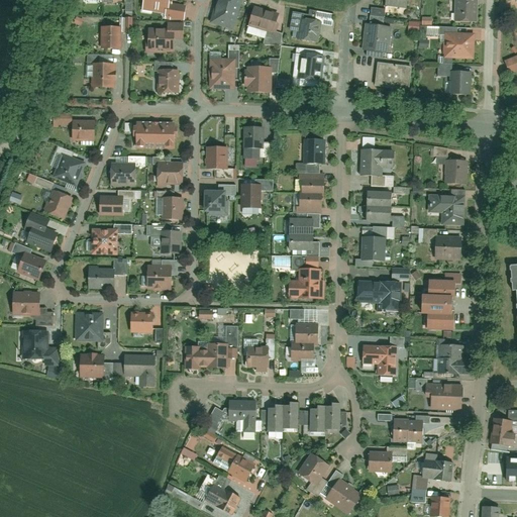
[(170,0),(142,0),(141,11),(167,15),(164,32),(147,30),(144,49),(170,54),(173,33),(182,34),(187,8),(170,5),(170,0)]
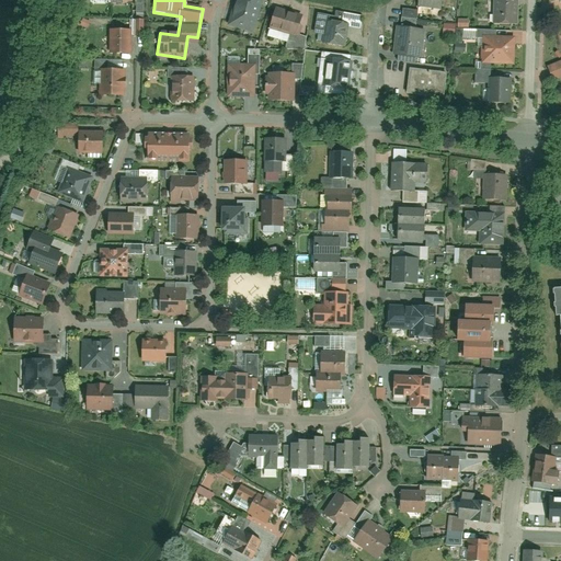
[(263,0),(233,0),(227,24),(254,33),(263,0)]
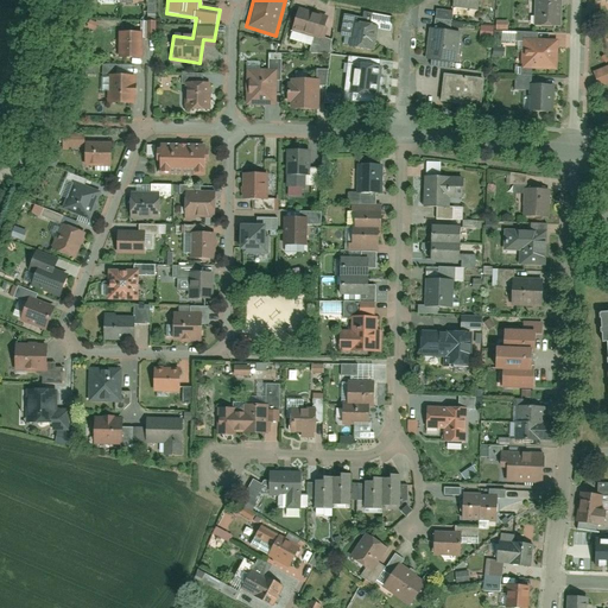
[(447,0),(447,8),(480,12),(481,0),(447,0)]
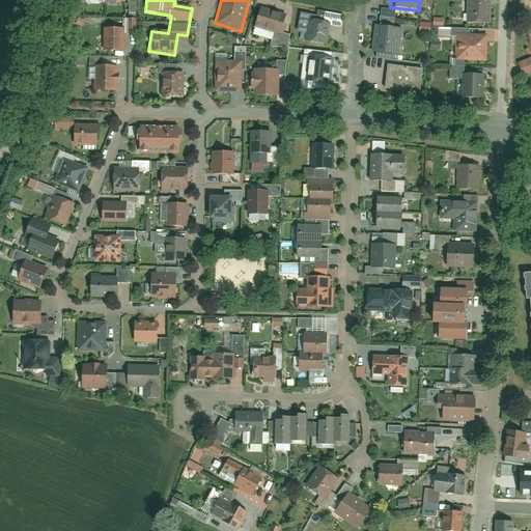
[(467,0),(465,22),(485,24),(487,0),(467,0)]
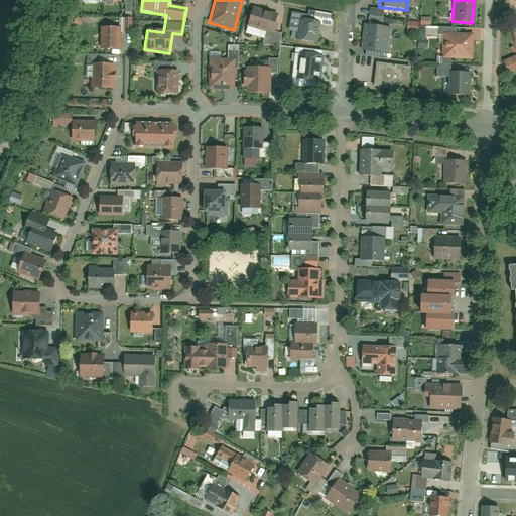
[(274,33),(278,15),(251,9),(245,34),(264,38),(265,31),(274,33)]
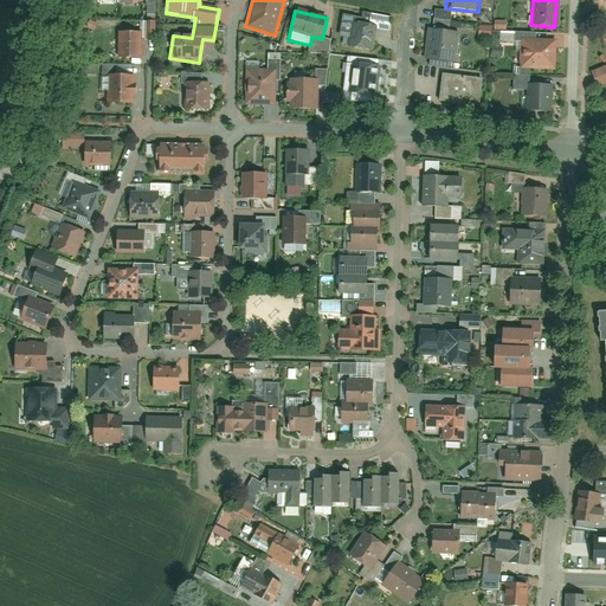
[(349,43),(348,49),(374,53),(378,31),(388,32),(391,17),(372,14),(369,26),(354,24),(355,18),(343,15),(339,40),(349,43)]
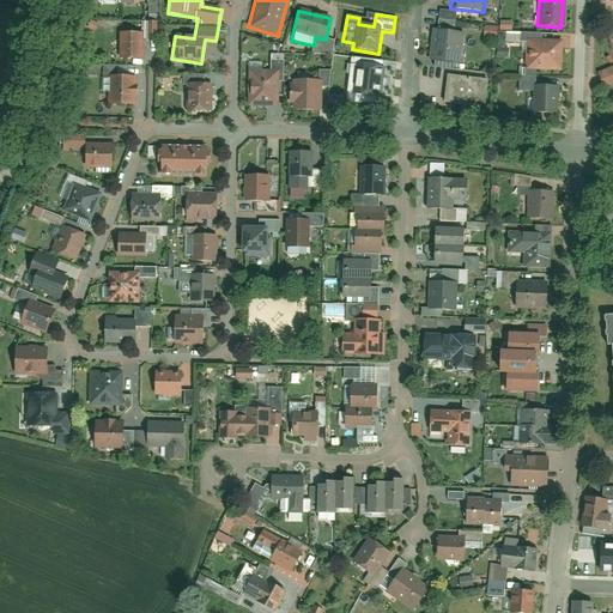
[(481,26),(481,38),(496,38),(496,26),(481,26)]
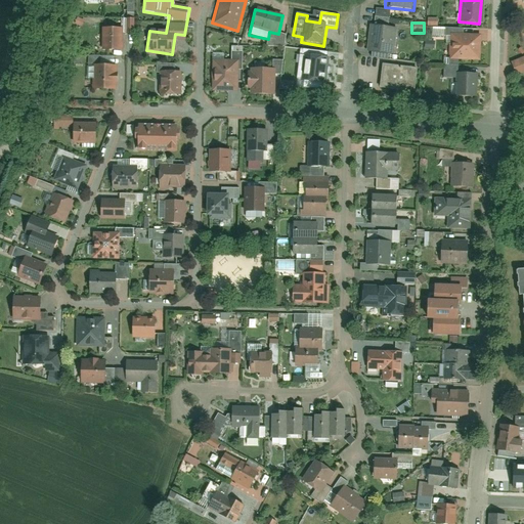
[(368,26),(365,51),(390,53),(393,28),(368,26)]
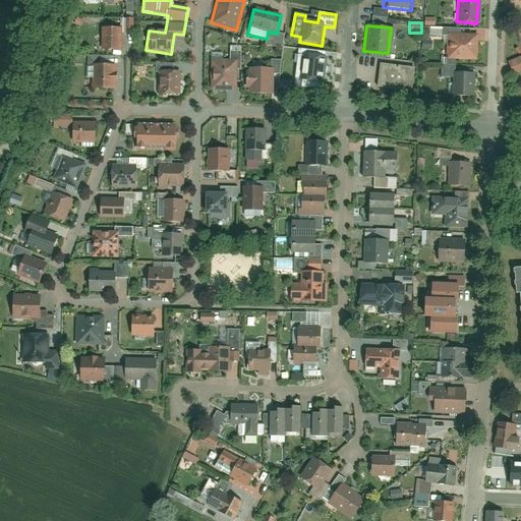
[(122,26),(104,26),(105,51),(123,50),(122,26)]
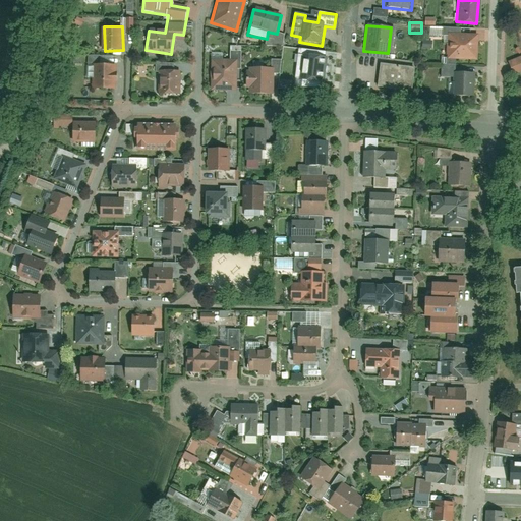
[(449,34),(447,59),(455,60),(474,61),(476,36),(449,34)]
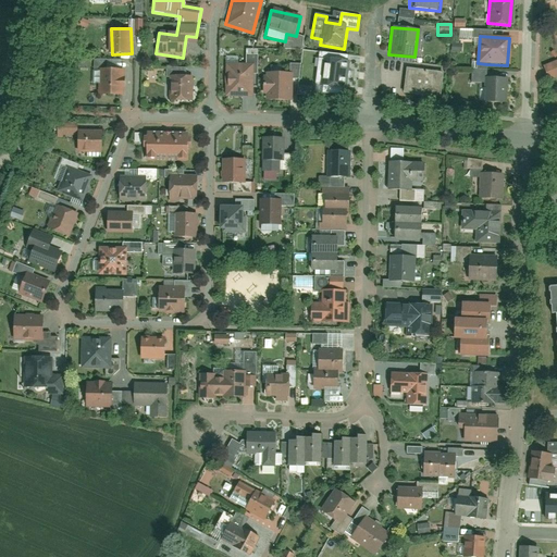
[(322,56),(316,89),(341,94),(346,60),(322,56)]
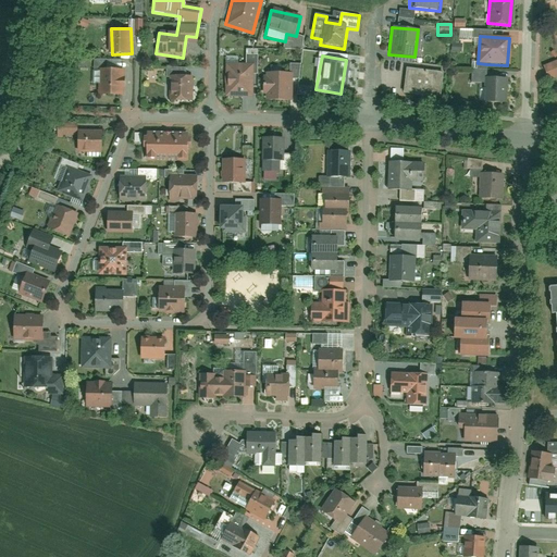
[(556,75),(556,61),(541,67),(545,79),(556,75)]
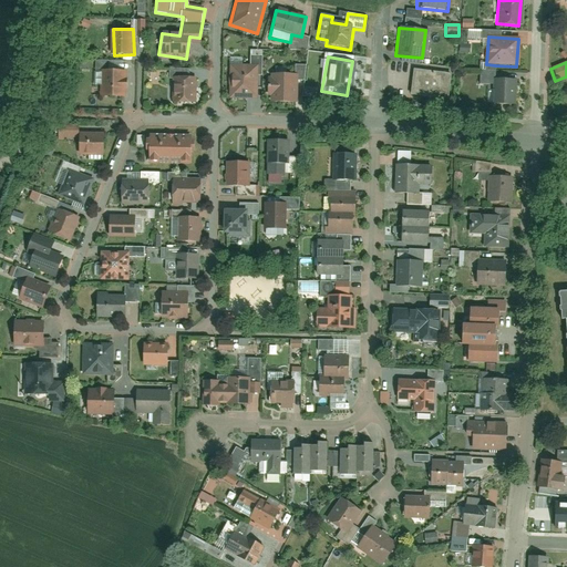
[(257,65),(228,64),(227,98),(256,99),(257,65)]
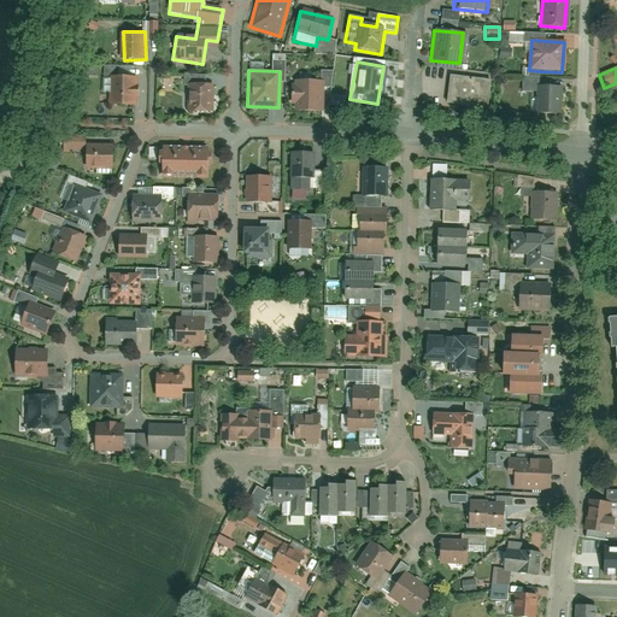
[(209,77),(184,75),(181,113),(212,116),(215,93),(206,93),(209,77)]
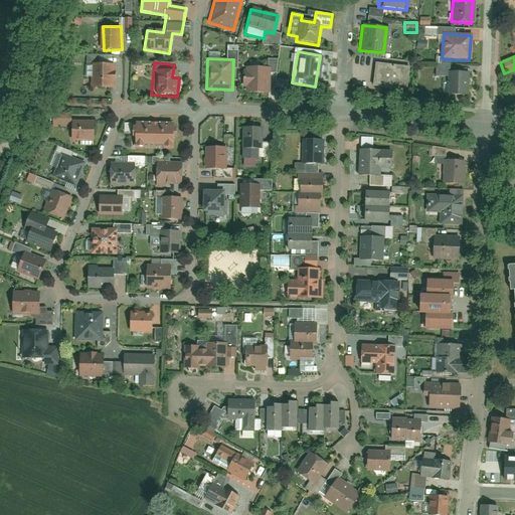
[(99,63),(98,88),(116,90),(117,64),(99,63)]
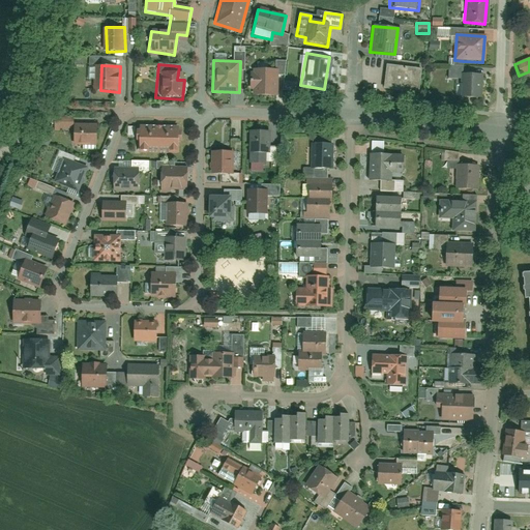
[(385,88),(418,92),(421,70),(388,66),(385,88)]
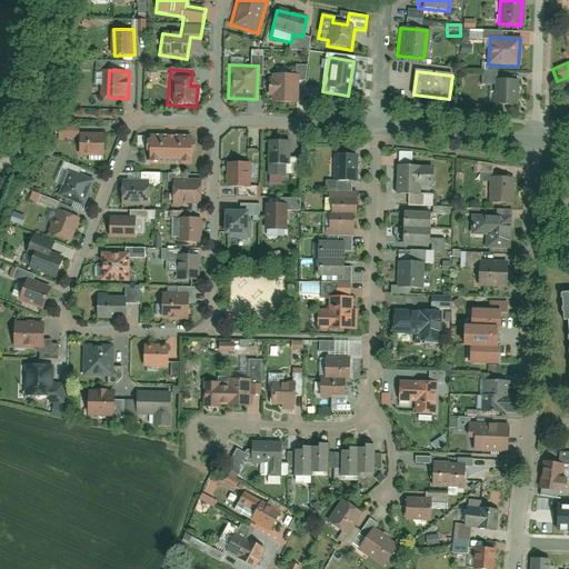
[(292,76),(271,75),(270,82),(263,82),(263,93),(270,93),(270,102),(291,103),(292,76)]
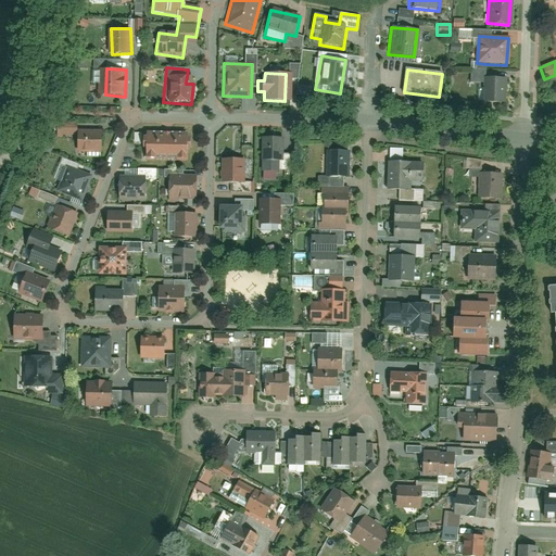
[(476,102),(503,104),(505,80),(478,78),(476,102)]
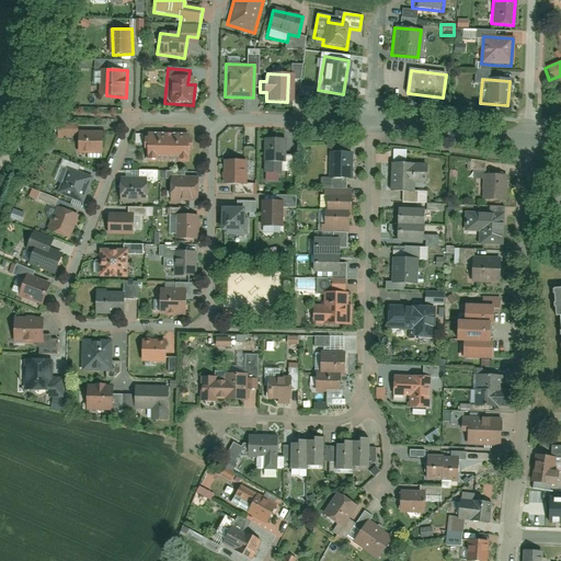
[(102,132),(76,130),(76,159),(102,159),(102,132)]
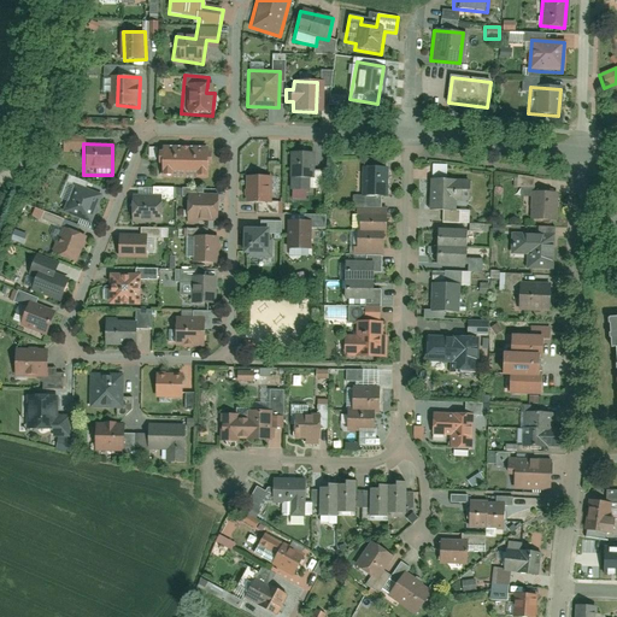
[(210,146),(157,145),(157,160),(157,174),(210,175),(210,146)]
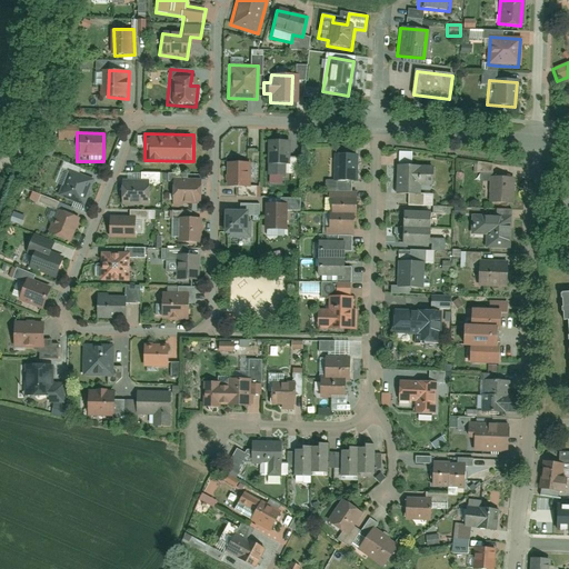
[(288,140),(266,141),(267,176),(288,176),(288,140)]
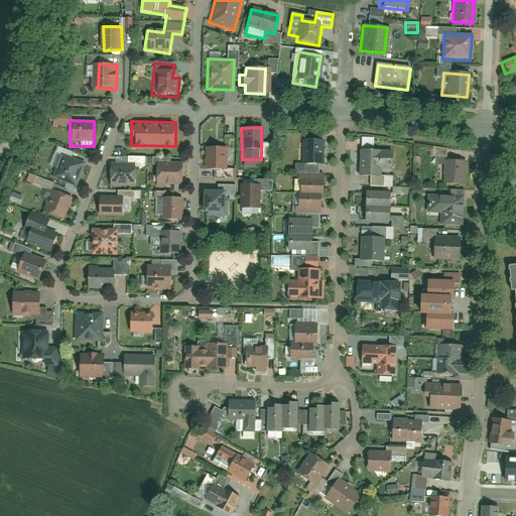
[(320,140),(302,140),(303,164),(321,164),(320,140)]
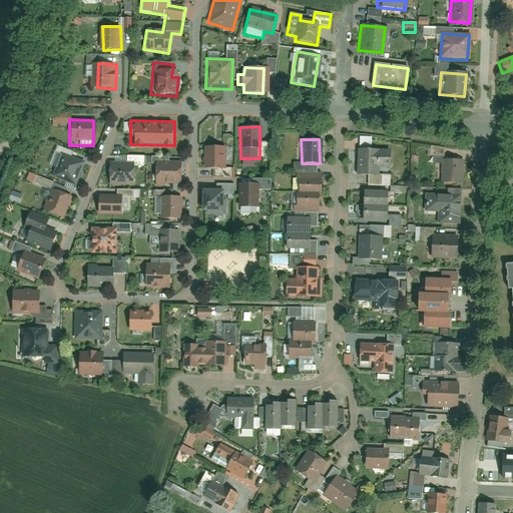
[(377,140),(354,141),(354,176),(377,175),(377,166),(389,166),(389,150),(377,150),(377,140)]
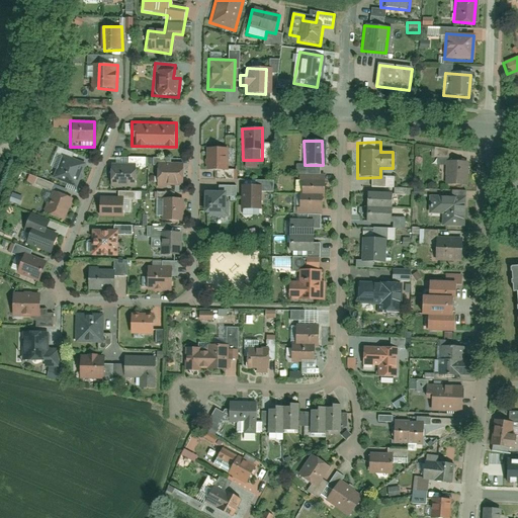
[(74,153),(58,148),(53,166),(60,168),(57,180),(81,188),(88,163),(73,159),(74,153)]
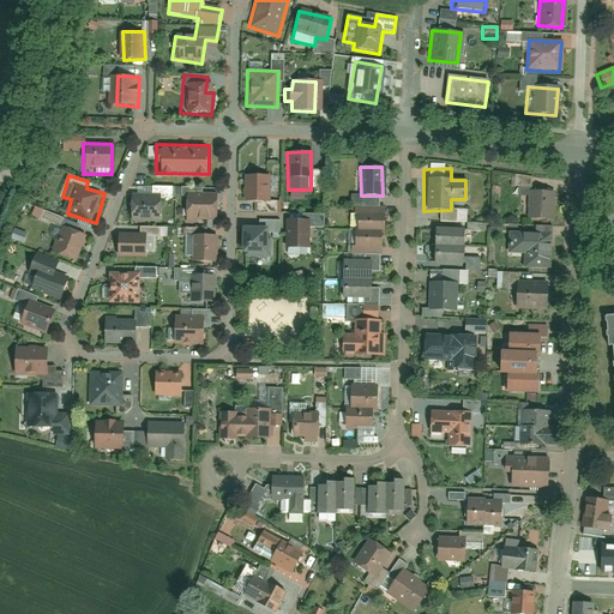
[(264,176),(245,178),(245,203),(264,203),(264,176)]
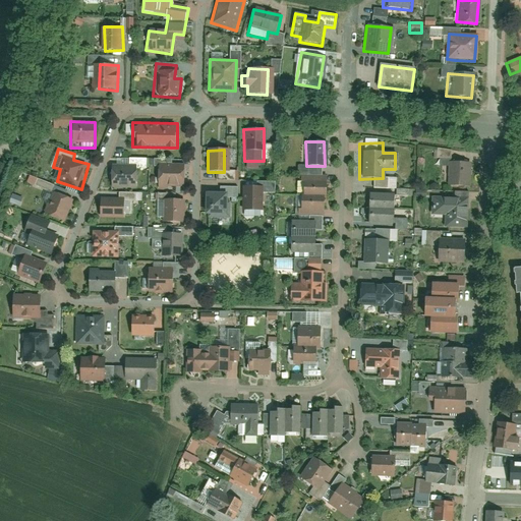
[(452,151),(438,151),(438,159),(449,159),(449,186),(464,186),(464,163),(452,163),(452,151)]
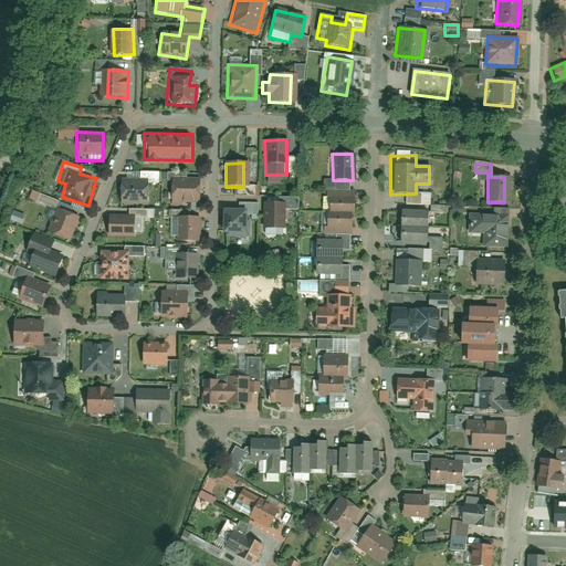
[(140,180),(119,180),(119,205),(153,205),(153,184),(160,184),(160,171),(140,171),(140,180)]
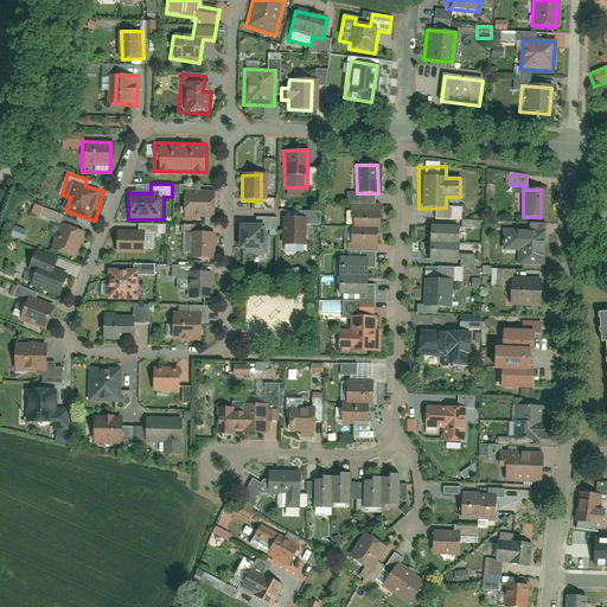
[(200,186),(179,186),(179,192),(183,192),(183,219),(213,218),(215,192),(200,192),(200,186)]
